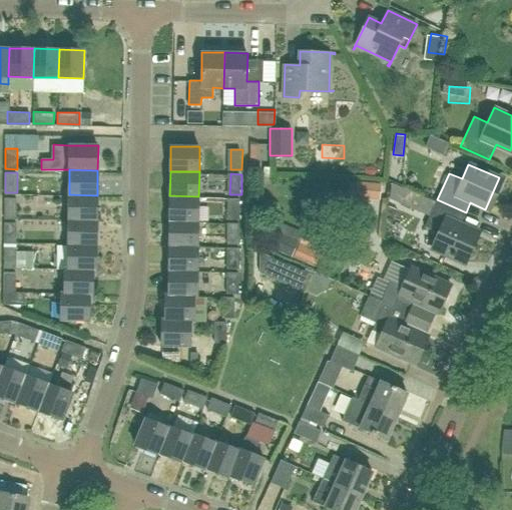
[(97,220),(97,195),(69,194),(68,219),(97,220)]
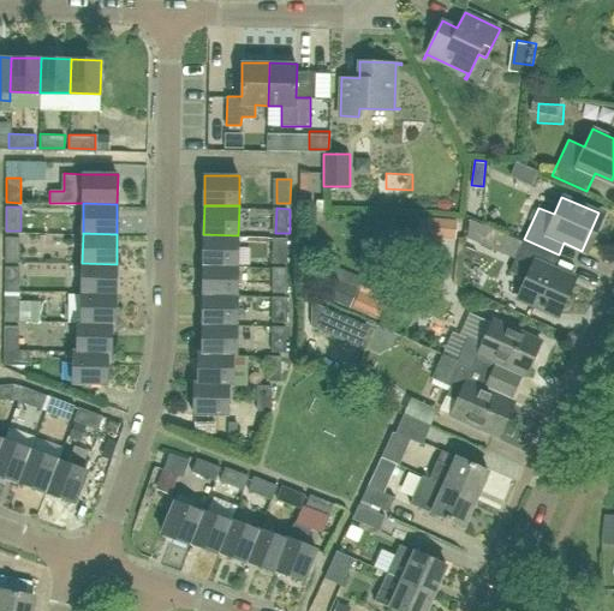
[(238,264),(238,235),(203,234),(203,264),(238,264)]
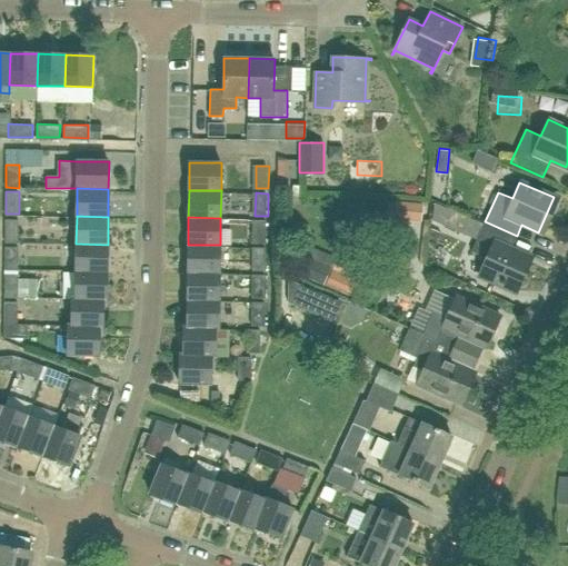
[(19,218),(6,218),(5,241),(19,241),(19,218)]
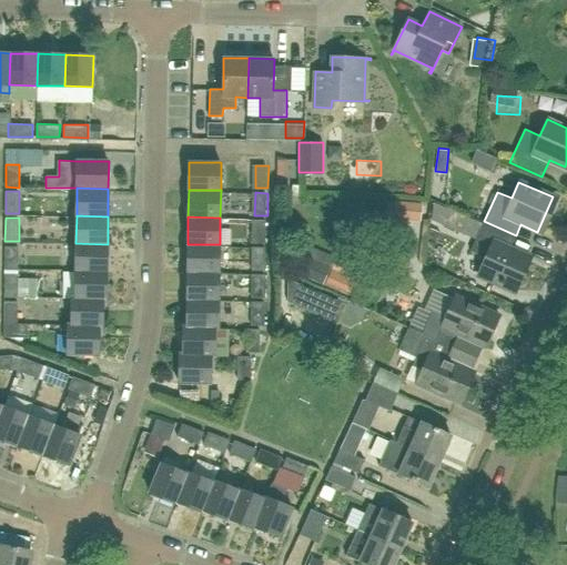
[(267,220),(254,220),(254,242),(266,243),(267,220)]
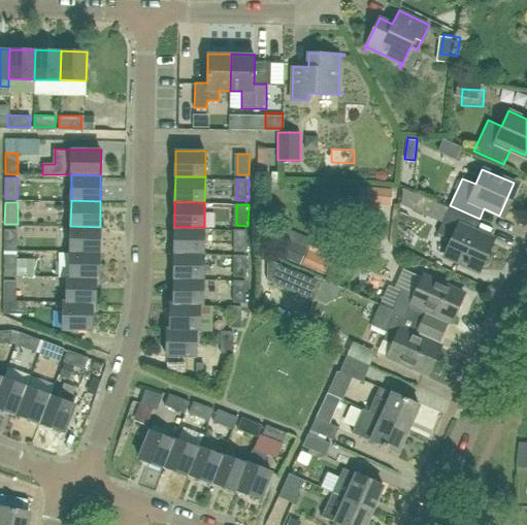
[(480,219),(450,205),(437,234),(451,240),(445,256),(475,269),(489,237),(474,231),(480,219)]
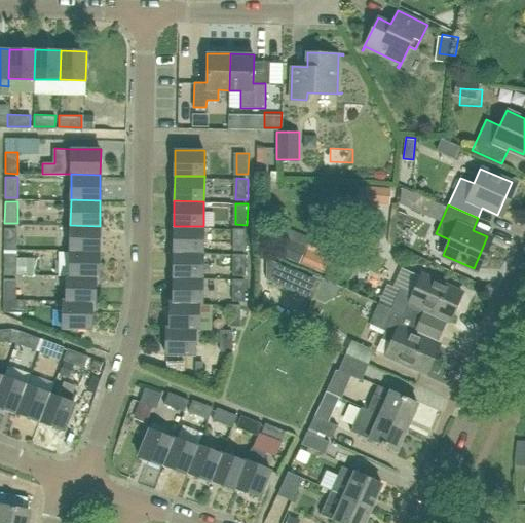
[(99,251),(100,226),(70,225),(70,251),(99,251)]
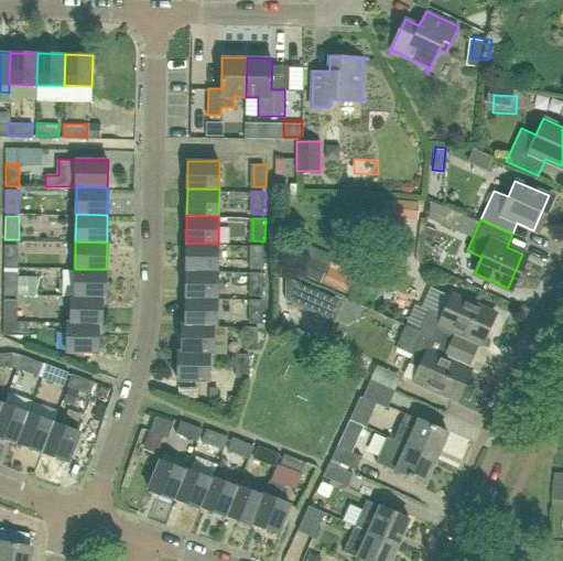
[(185,270),(218,270),(218,243),(186,243),(185,270)]
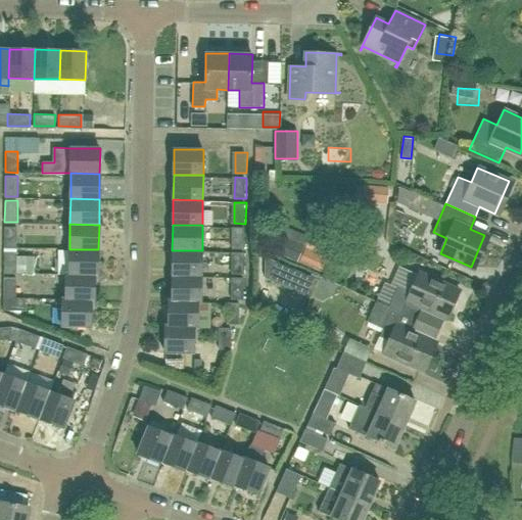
[(16,226),(4,226),(4,247),(16,247),(16,226)]
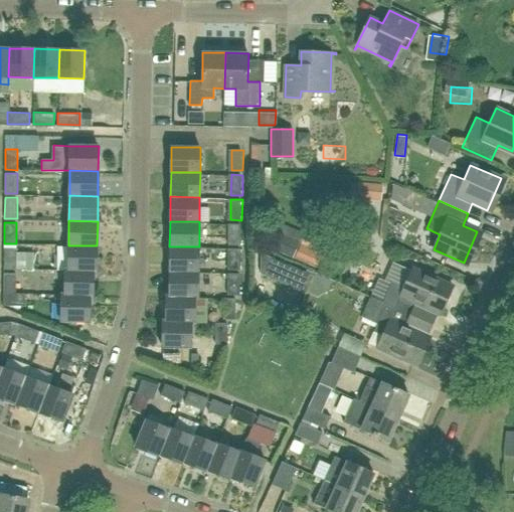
[(241,224),(230,223),(230,244),(241,244),(241,224)]
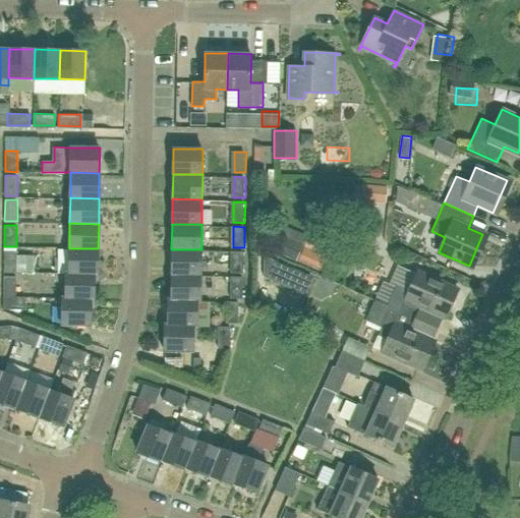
[(69,274),(98,274),(98,248),(69,248),(60,248),(59,272),(69,272),(69,274)]
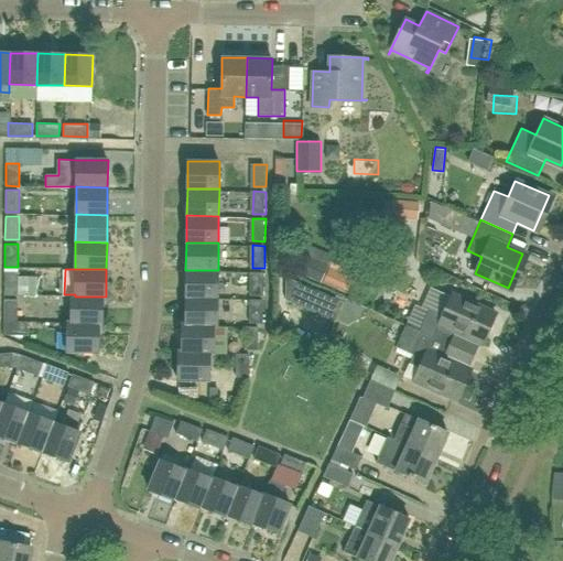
[(185,297),(217,298),(218,270),(185,270),(185,297)]
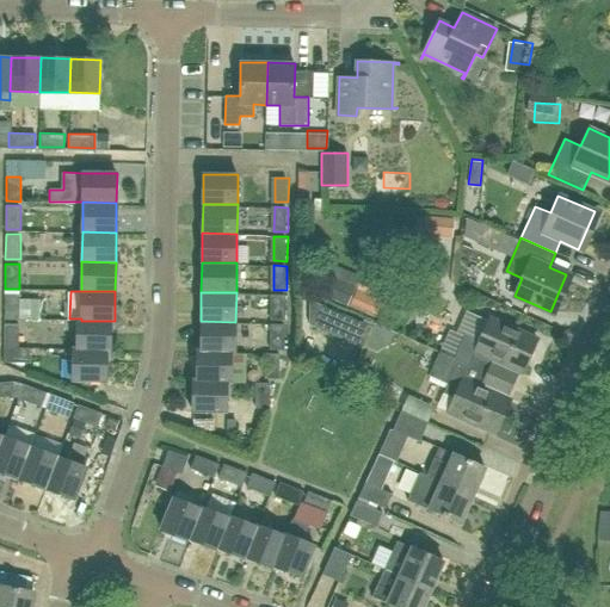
[(19,293),(5,293),(5,317),(19,317),(19,293)]
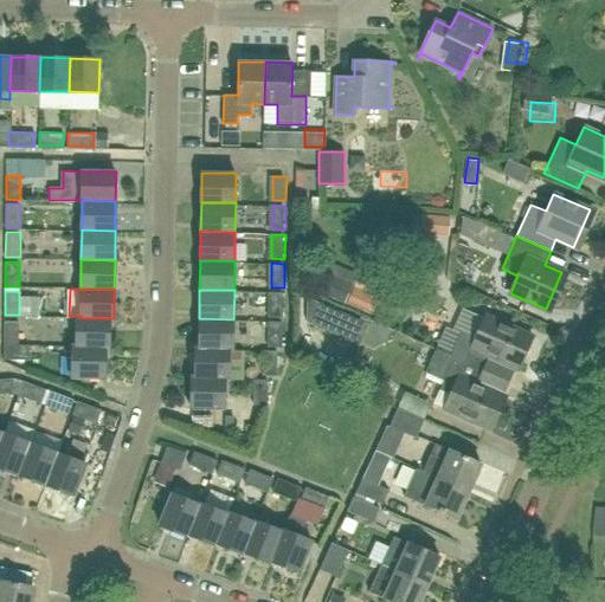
[(284,291),(271,291),(270,316),(284,317),(284,291)]
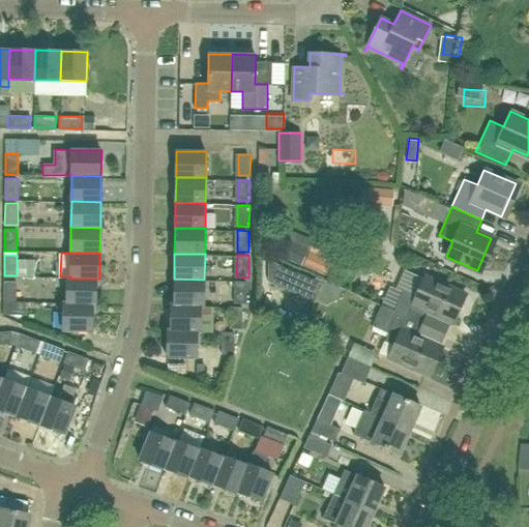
[(38,264),(25,264),(25,274),(37,274),(38,264)]
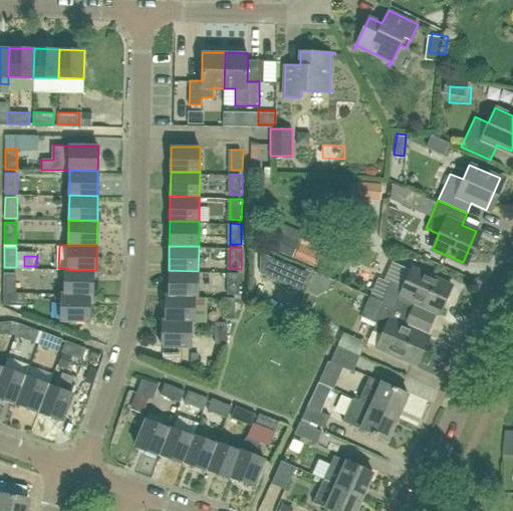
[(370,295),(370,296),(408,312),(413,300),(439,311),(451,284),(411,266),(402,286),(391,281),(382,300),(370,295)]
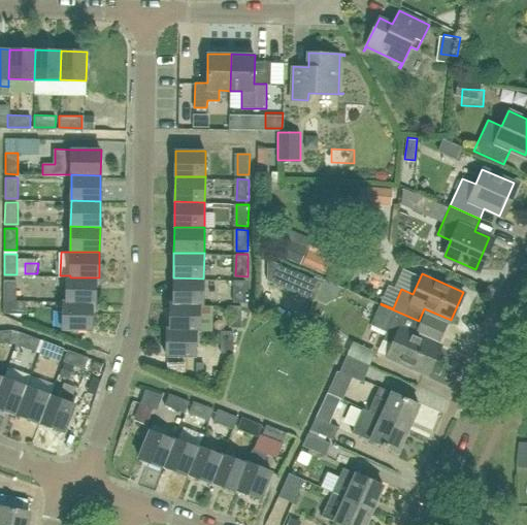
[(99,279),(99,277),(70,277),(67,277),(66,302),(96,302),(96,279),(99,279)]
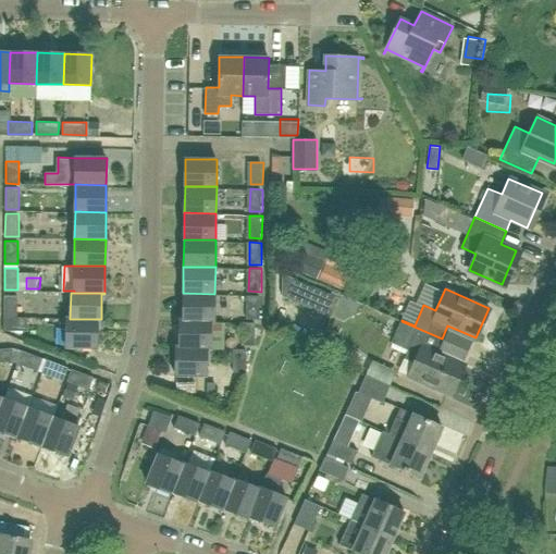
[(183,293),(183,320),(211,320),(214,320),(214,294),(183,293)]
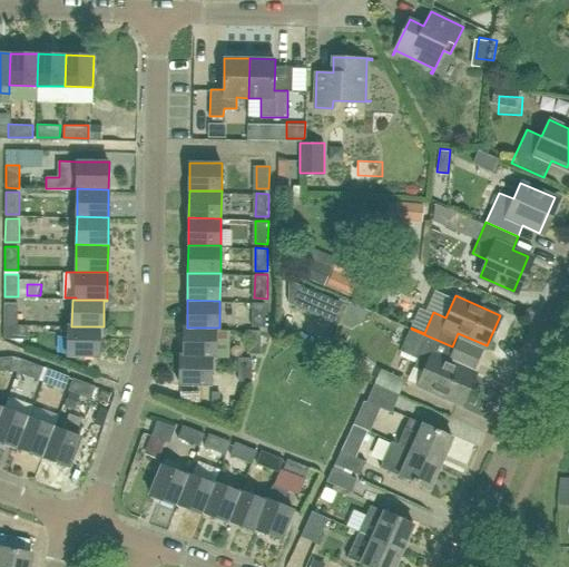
[(5,301),(5,323),(18,323),(18,302),(5,301)]
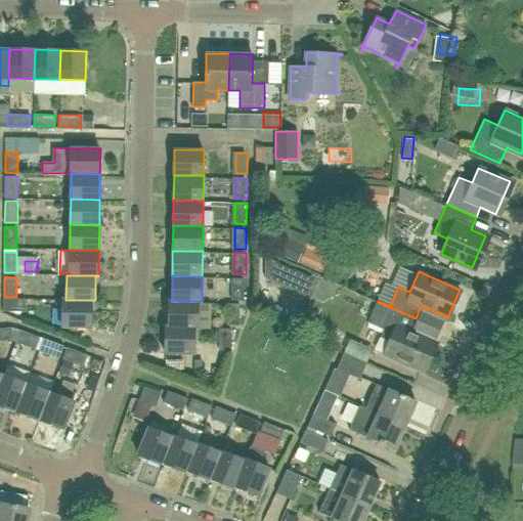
[(246,278),(233,278),(233,299),(245,300),(246,278)]
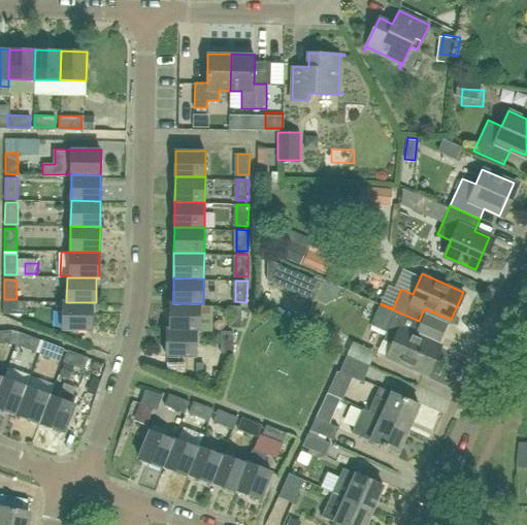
[(17,299),(4,299),(4,312),(24,312),(24,299),(17,299)]
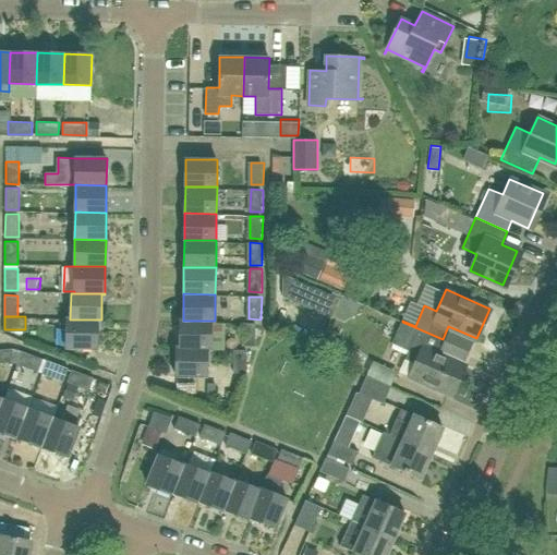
[(101,320),(70,320),(67,320),(67,348),(97,348),(98,321),(101,322),(101,320)]
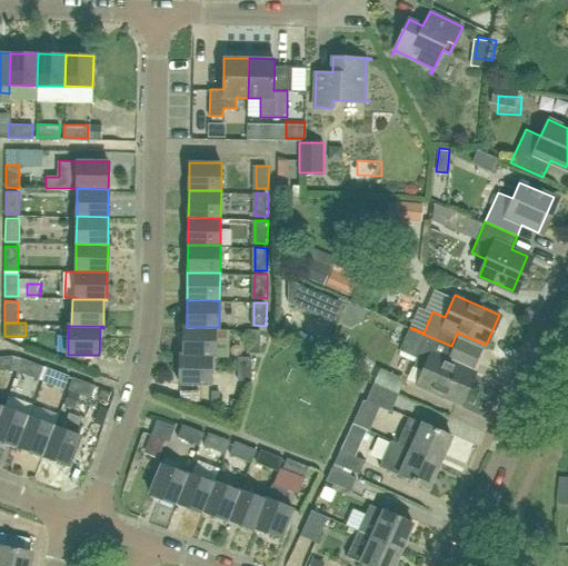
[(183,327),(183,354),(211,355),(215,355),(216,327),(187,327),(183,327)]
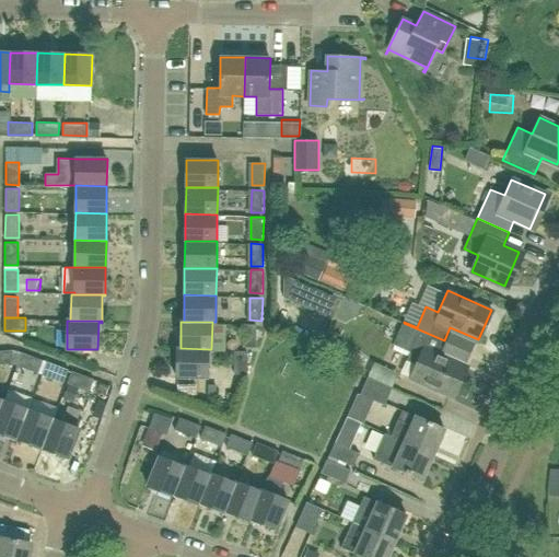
[(444,340),(404,323),(395,341),(420,352),(409,376),(454,395),(467,364),(439,352),(444,340)]
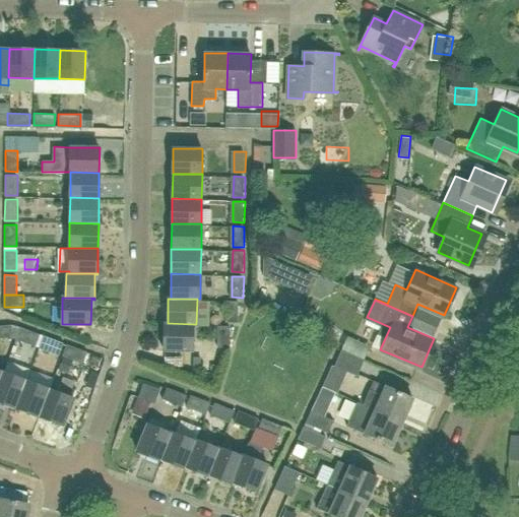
[(240,302),(228,302),(226,322),(239,322),(240,302)]
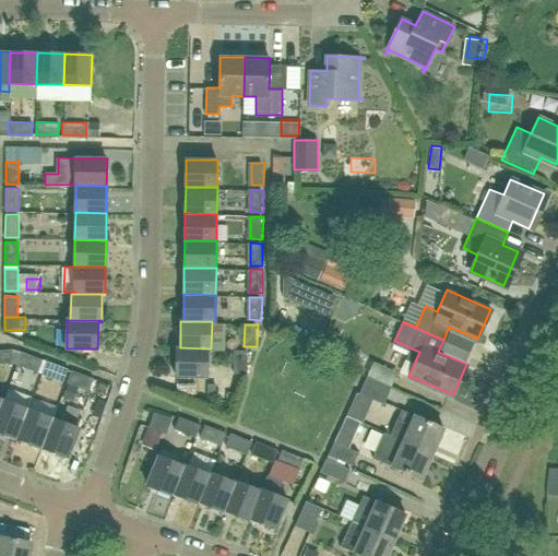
[(208,349),(180,347),(176,347),(176,376),(208,376),(208,349)]
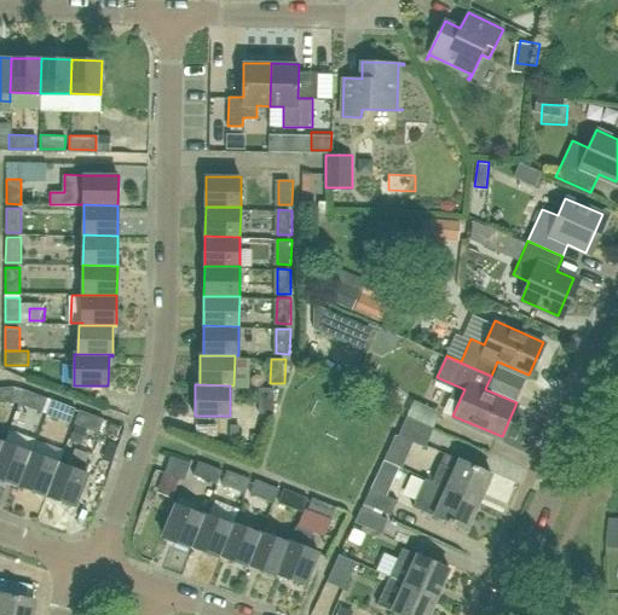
[(0,400),(15,399),(13,386),(0,386),(0,400)]
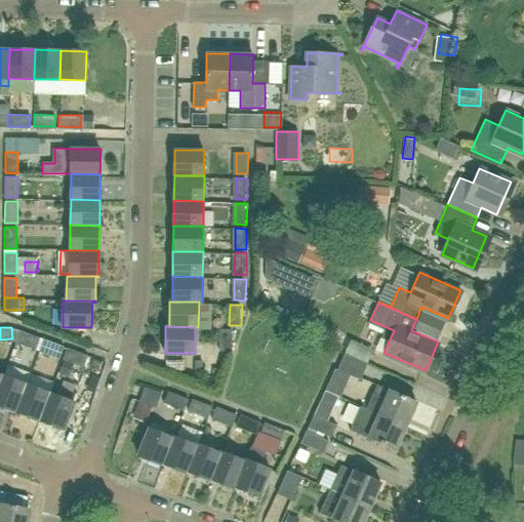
[(40,337),(21,329),(16,340),(36,348),(40,337)]
